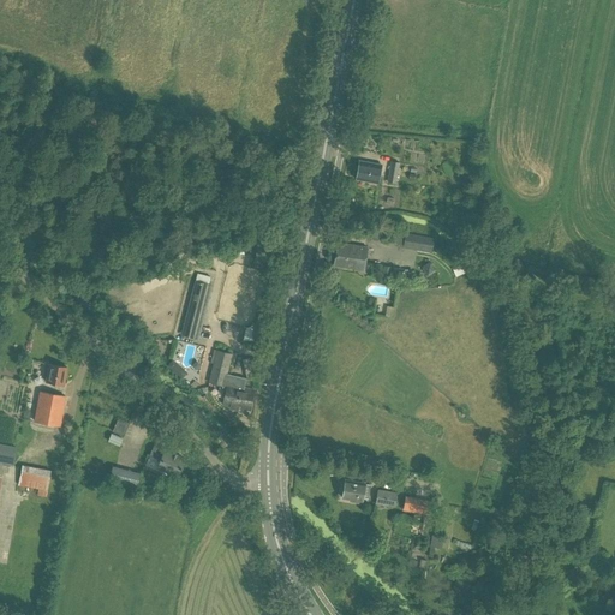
[(377,184),(381,165),(359,161),(356,179),(377,184)]
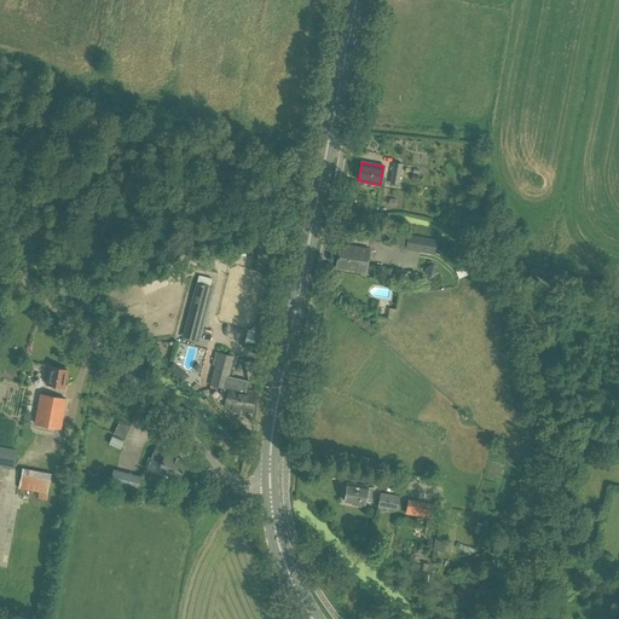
[(399,183),(401,163),(393,163),(389,181),(399,183)]
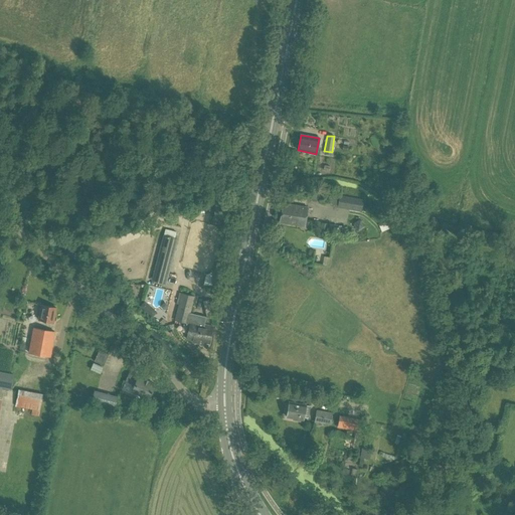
[(361,210),(363,199),(340,195),(338,206),(361,210)]
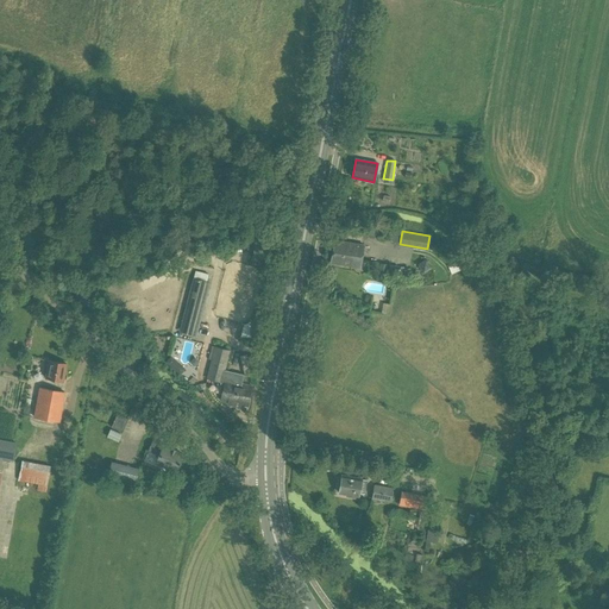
[(359,268),(363,245),(334,240),(331,263),(359,268)]
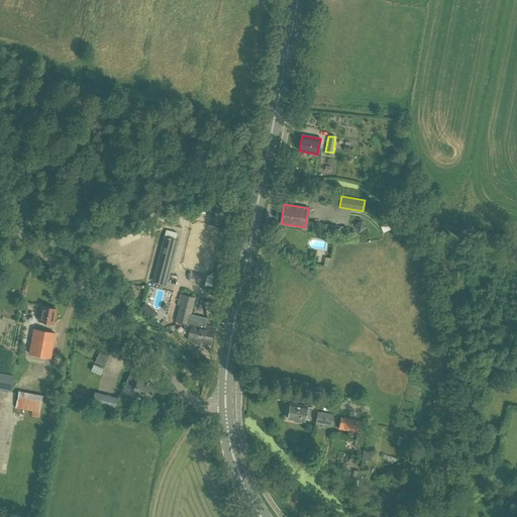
[(360,220),(353,225),(359,232),(366,226),(360,220)]
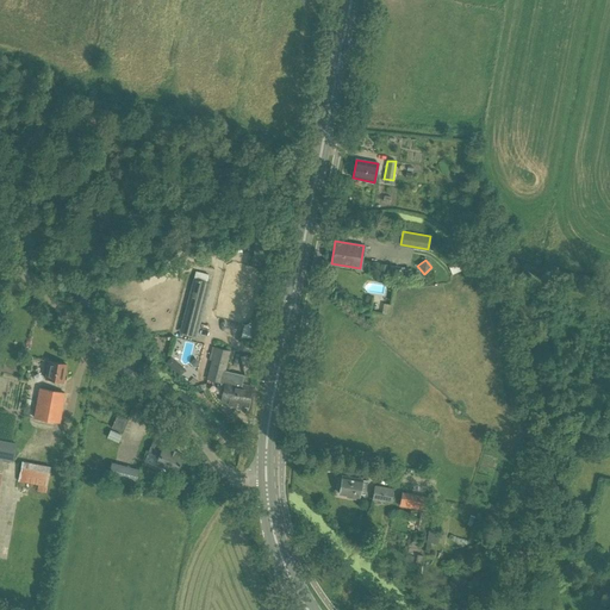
[(460,262),(449,267),(452,274),(464,269),(460,262)]
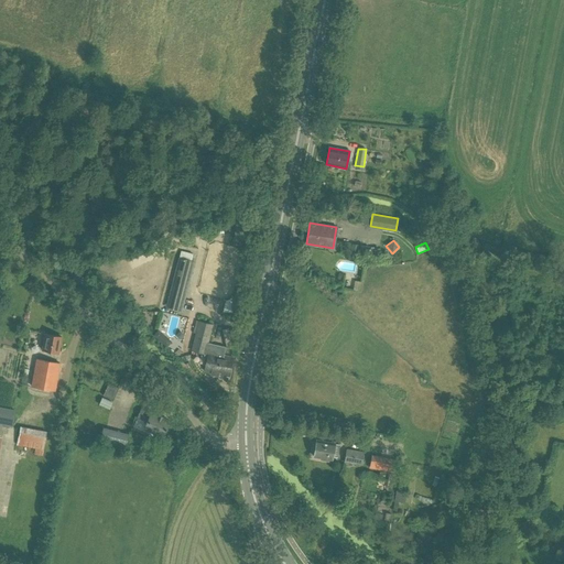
[(351,243),(348,258),(356,259),(358,245),(351,243)]
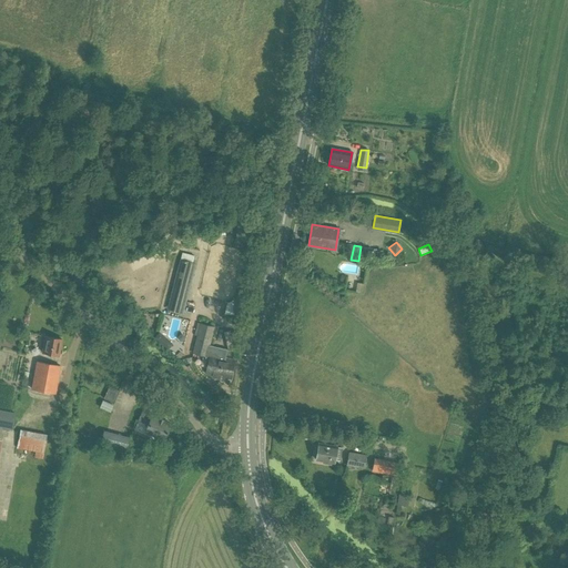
[(180,313),(194,255),(183,253),(168,310),(180,313)]
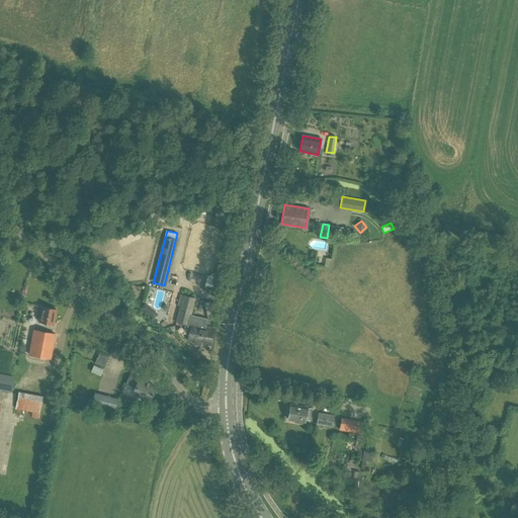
[(195,298),(182,295),(176,322),(187,325),(187,327),(190,328),(187,340),(210,346),(214,329),(191,324),(191,322),(189,321),(195,298)]
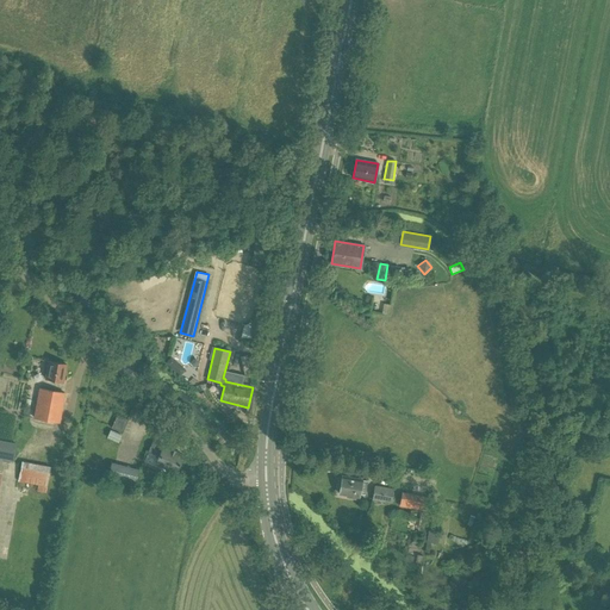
[(170,356),(166,362),(180,375),(185,369),(170,356)]
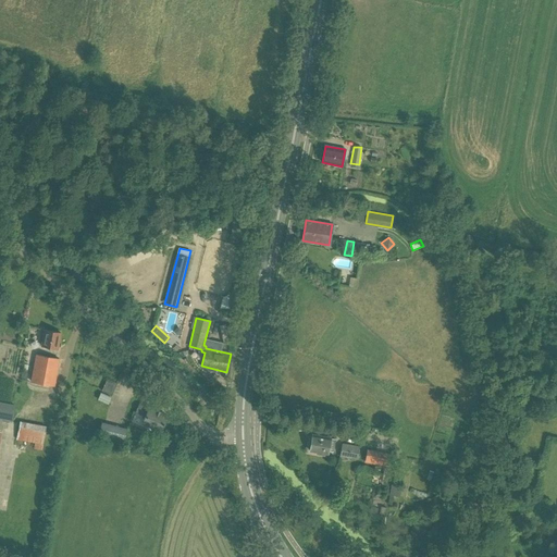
[(60,333),(45,330),(41,347),(57,349),(60,333)]
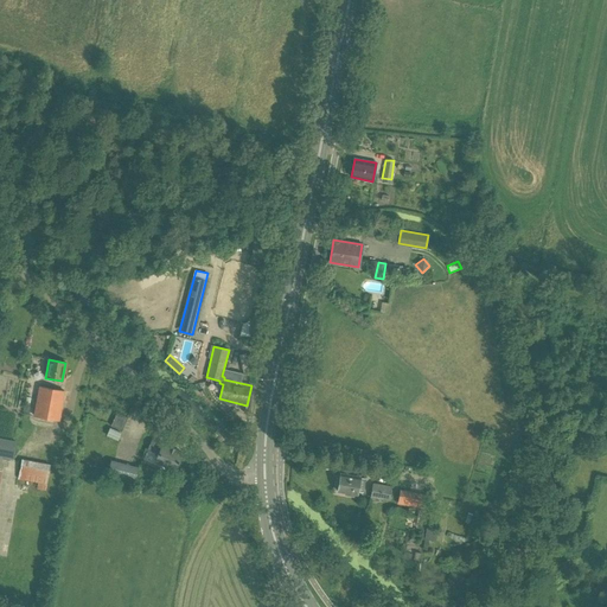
[(33,416),(59,422),(65,391),(39,385),(33,416)]
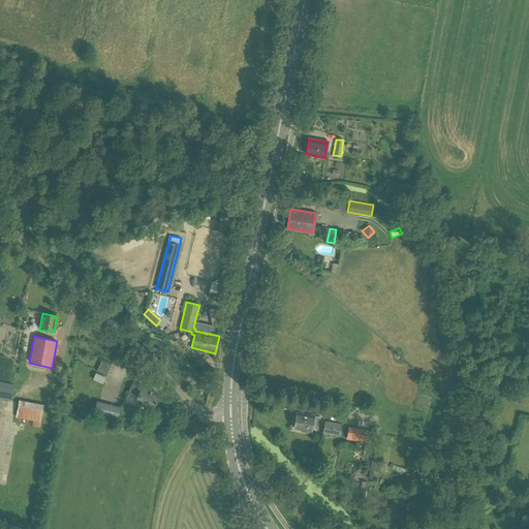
[(92,379),(103,384),(105,377),(95,372),(92,379)]
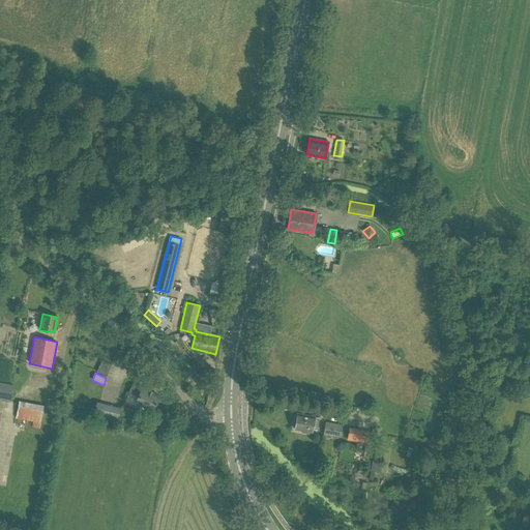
[(138,396),(136,402),(153,410),(159,395),(153,393),(153,392),(148,390),(141,387),(141,388),(133,384),(128,392),(138,396)]
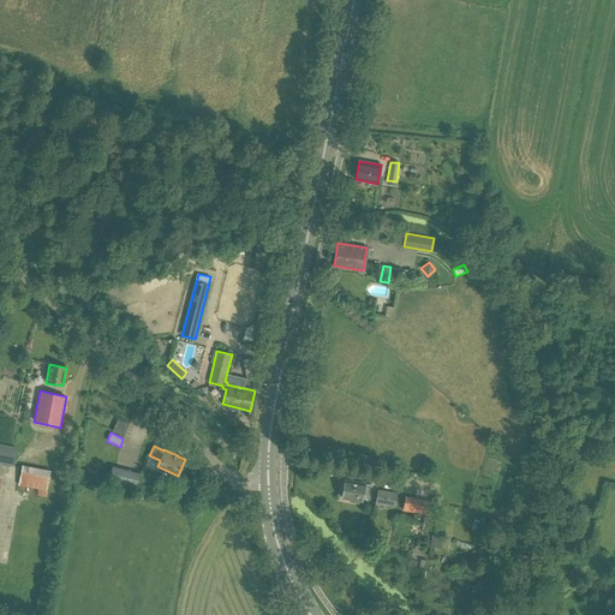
[(113,467),(108,484),(136,491),(139,475),(113,467)]
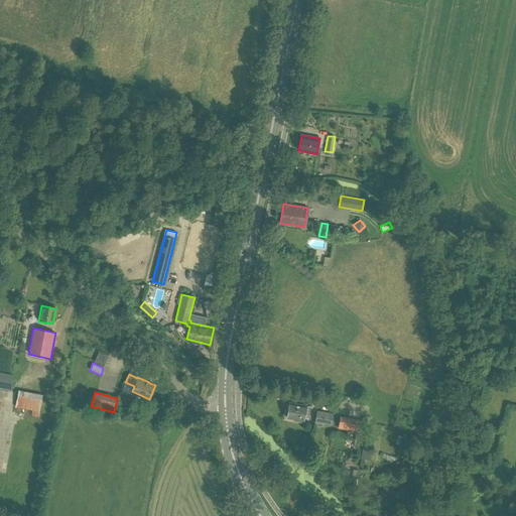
[(289,402),(287,418),(303,421),(303,417),(308,418),(310,405),(289,402)]
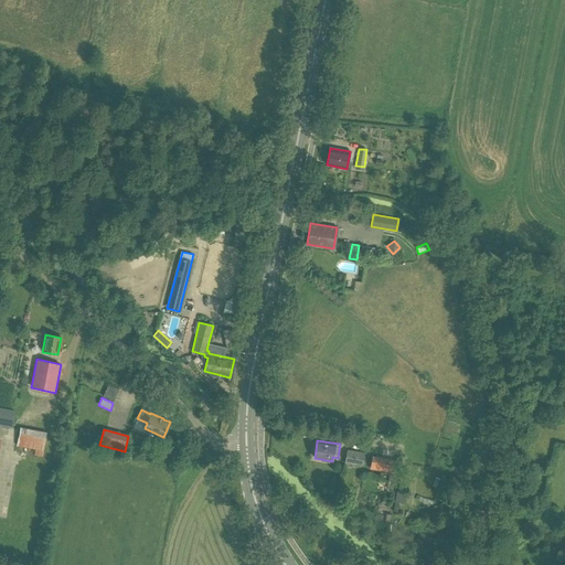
[(364,452),(347,449),(344,466),(349,467),(350,464),(362,466),(364,452)]
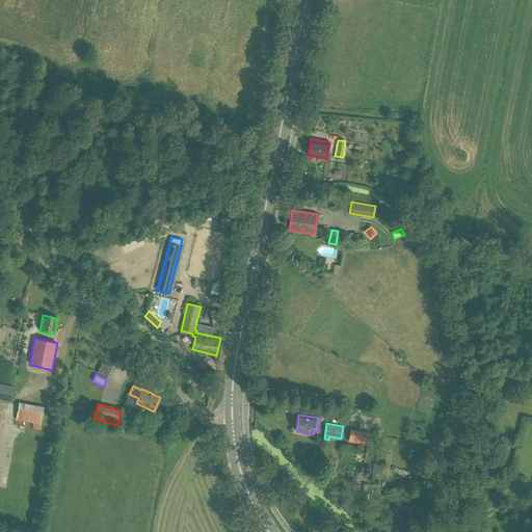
[(370,445),(372,433),(349,430),(348,441),(370,445)]
